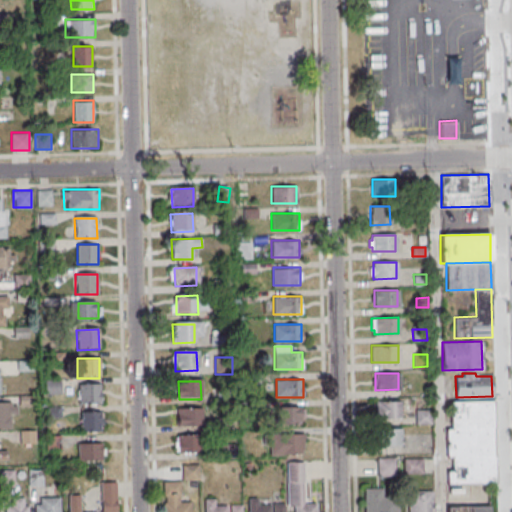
[(78,385),(100,385),(100,405),(78,405),(78,385)]
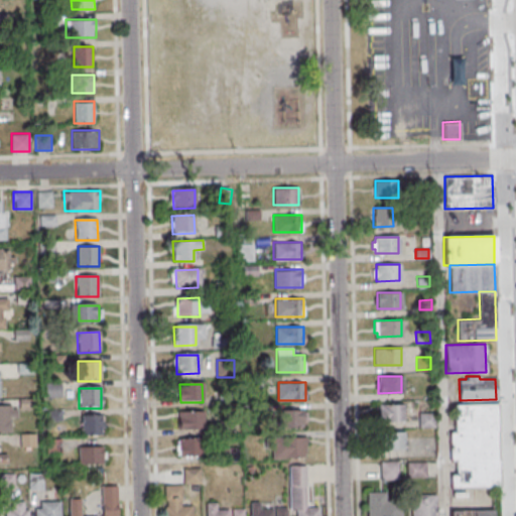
[(497,486),(496,403),(454,404),(454,431),(449,431),(450,460),(456,460),(456,474),(450,475),(450,487),(497,486)]
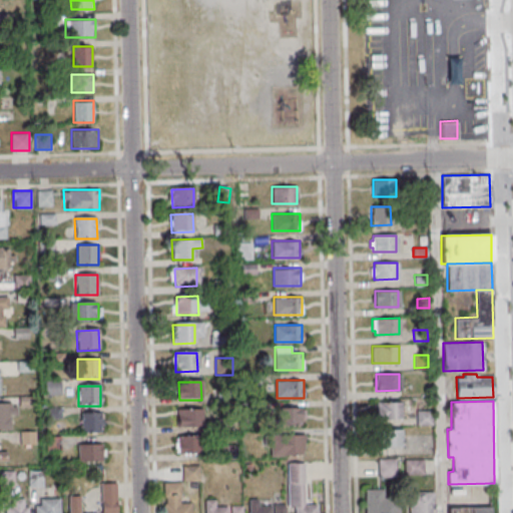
[(376,402),(377,418),(401,418),(401,402),(376,402)]
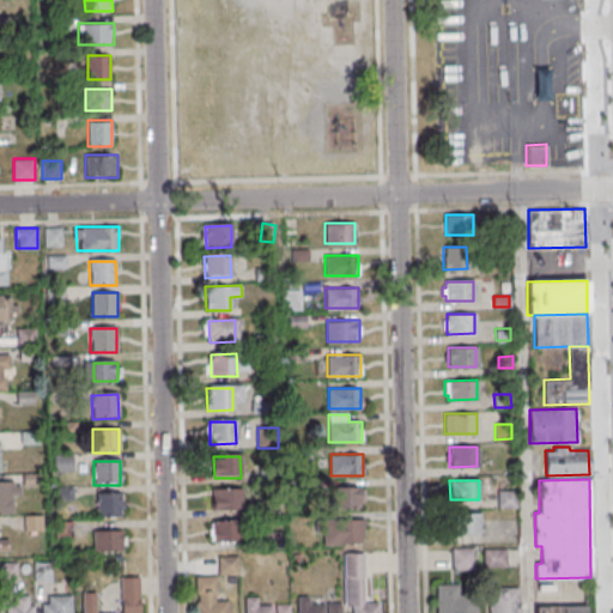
[(363,487),(328,487),(328,509),(363,509),(363,487)]
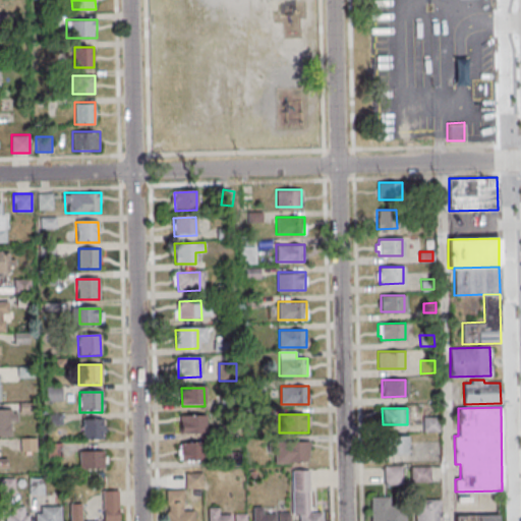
[(179,417),(205,416),(206,435),(180,436),(179,417)]
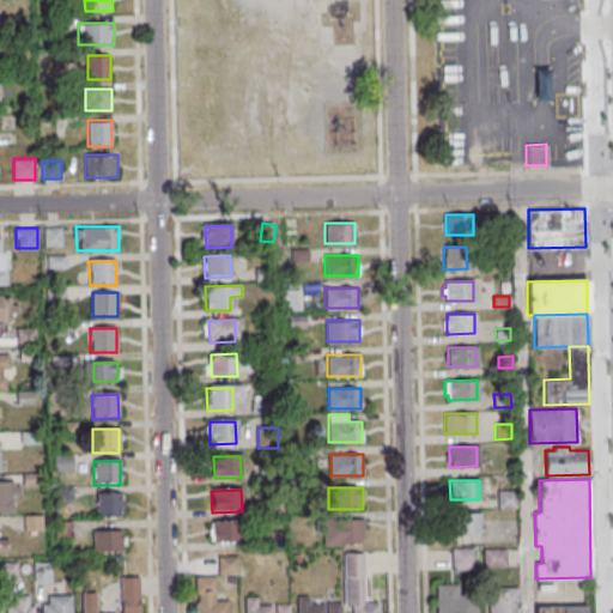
[(497,491),(497,507),(515,507),(515,491),(497,491)]
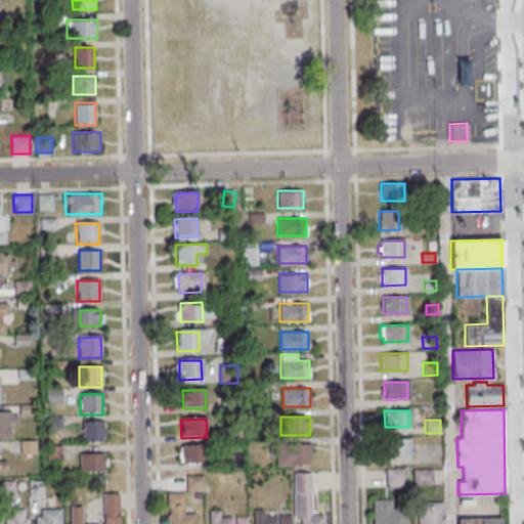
[(105,421),(83,421),(83,441),(105,441),(105,421)]
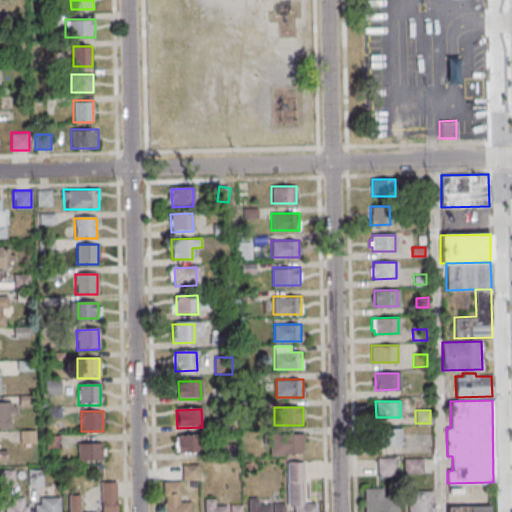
[(400,428),(400,445),(377,445),(377,429),(400,428)]
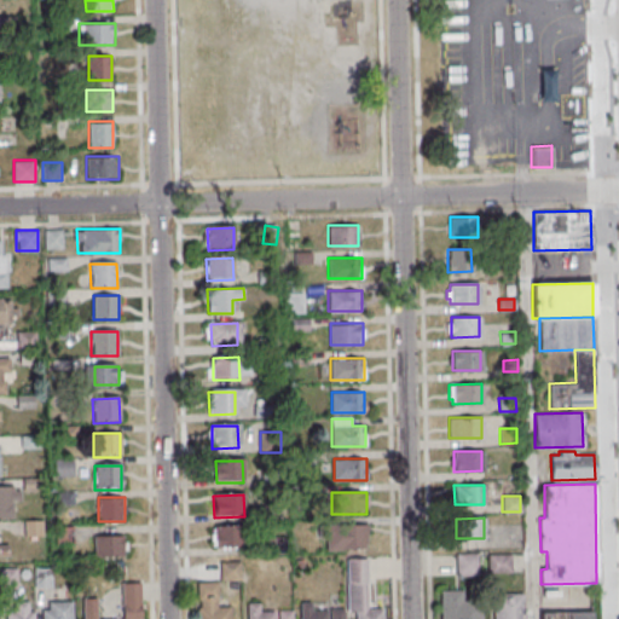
[(242,547),(242,525),(212,525),(212,547),(242,547)]
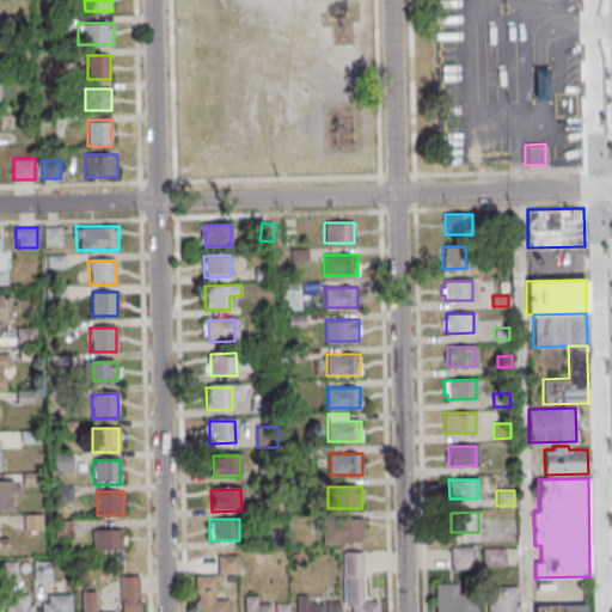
[(322,544),(359,544),(359,519),(322,519),(322,544)]
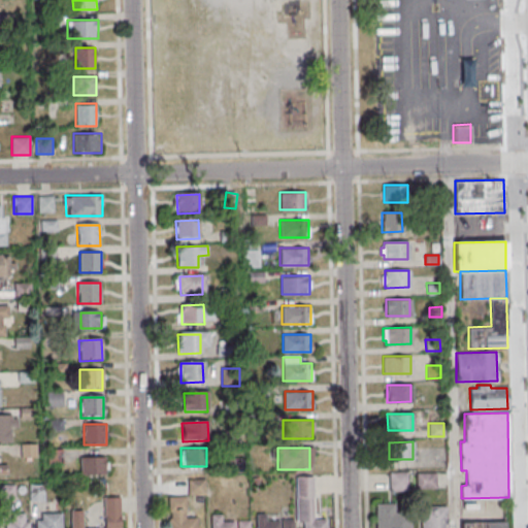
[(80,475),(107,475),(107,457),(80,457),(80,475)]
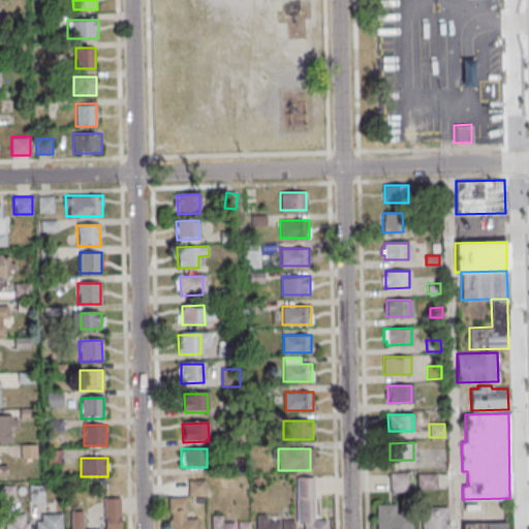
[(407,473),(407,490),(390,490),(390,473),(407,473)]
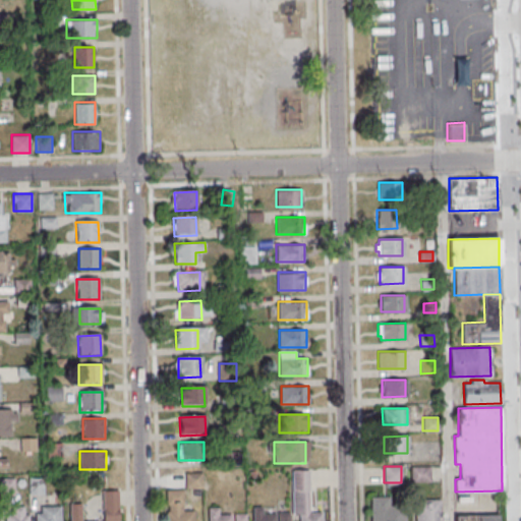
[(429,466),(429,480),(410,480),(410,466),(429,466)]
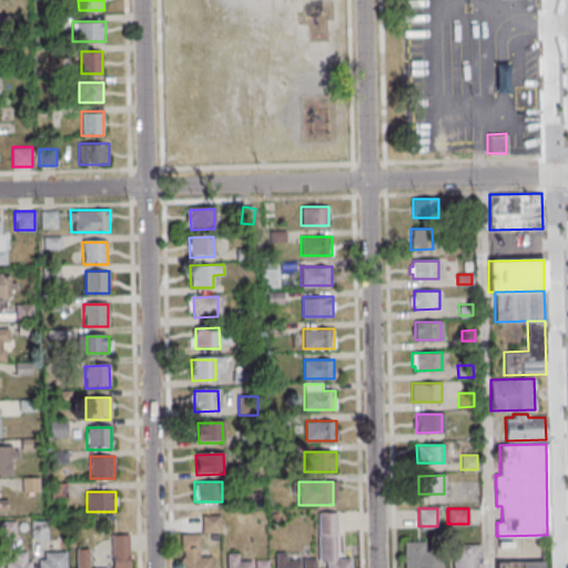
[(318,563),(327,563),(326,567),(352,567),(352,558),(337,558),(337,513),(318,511),(318,563)]
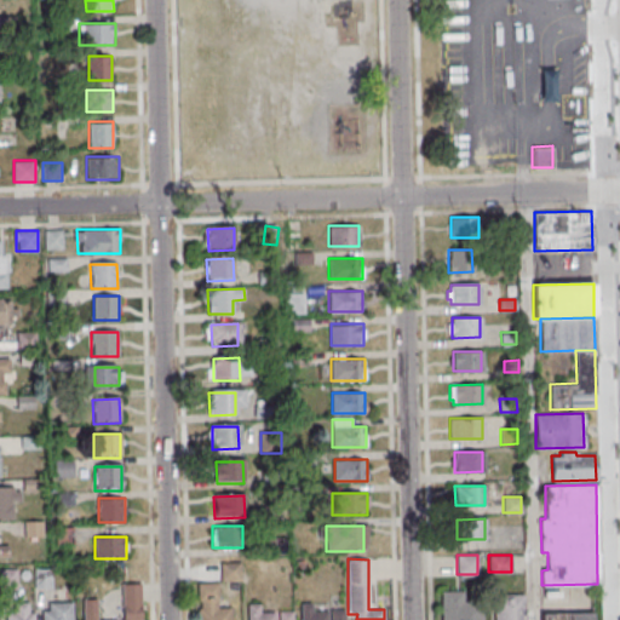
[(197,619),(231,619),(231,608),(220,608),(220,583),(197,583),(197,619)]
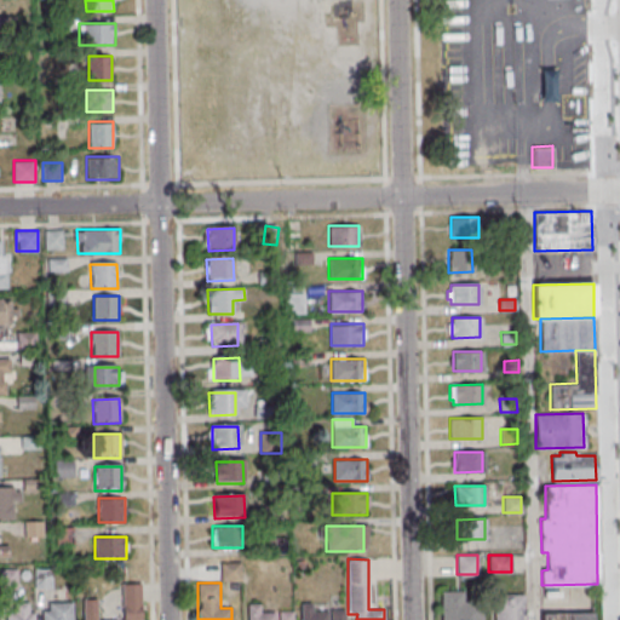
[(142,619),(142,584),(122,584),(122,619),(97,619),(98,600),(82,600),(81,619),(142,619)]
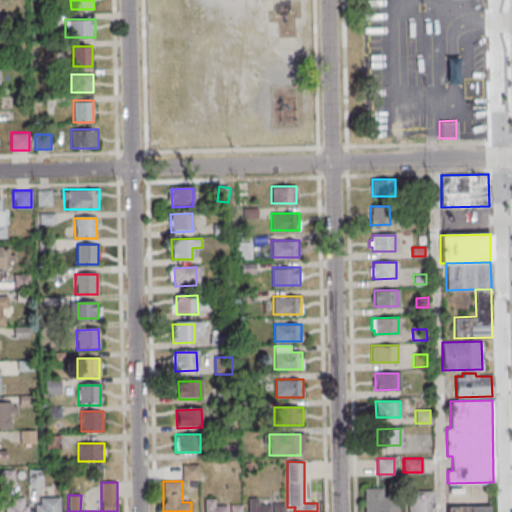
[(364,511),(364,489),(381,489),(381,497),(397,497),(397,511),(364,511)]
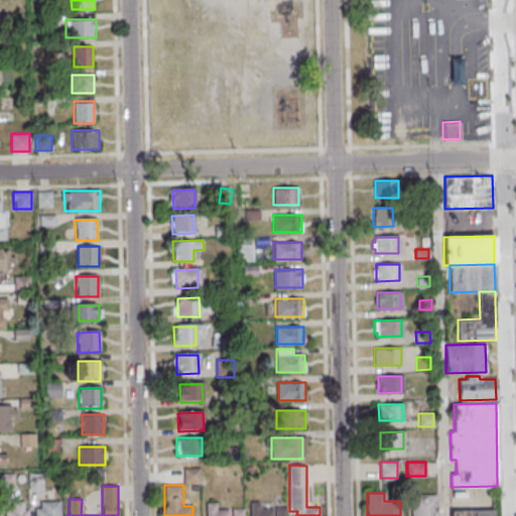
[(410,515),(434,515),(434,495),(410,495),(410,515)]
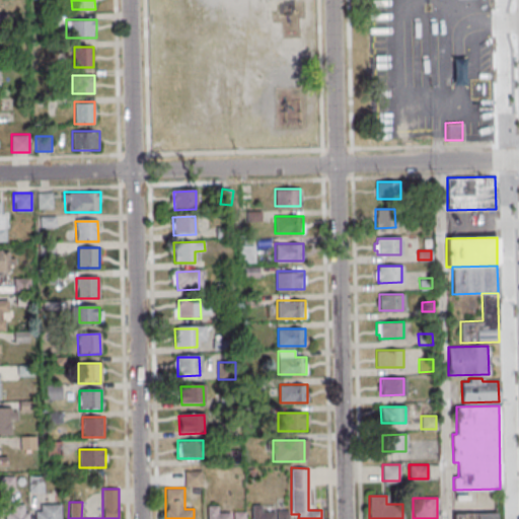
[(35,518),(61,518),(61,504),(35,504),(35,518)]
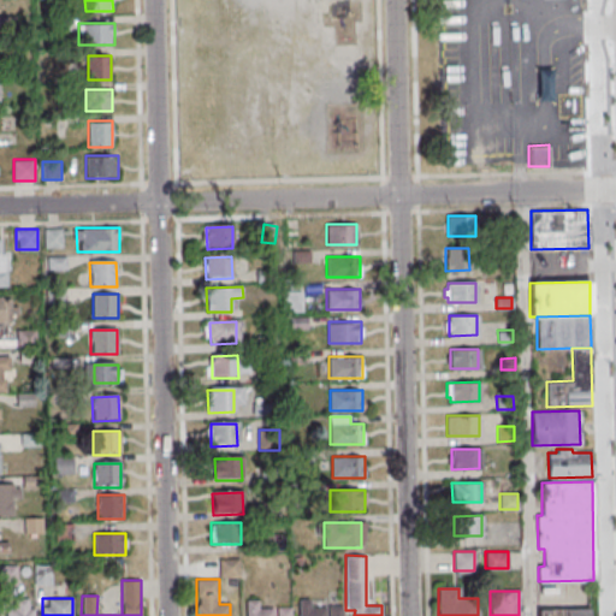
[(6,615),(34,615),(35,599),(6,599),(6,615)]
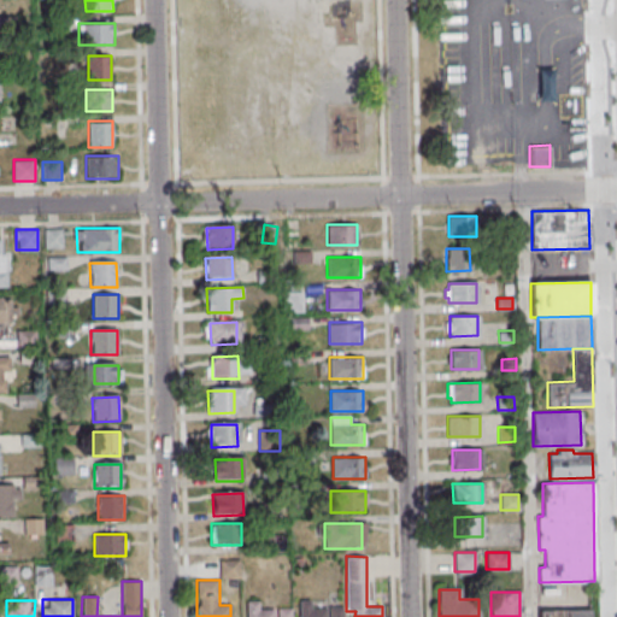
[(247,616),(292,616),(293,610),(260,610),(260,601),(248,601),(247,616)]
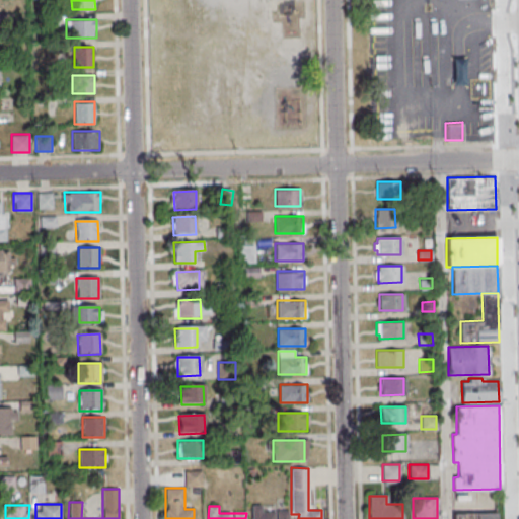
[(251,518),(289,518),(289,507),(252,507),(251,518)]
